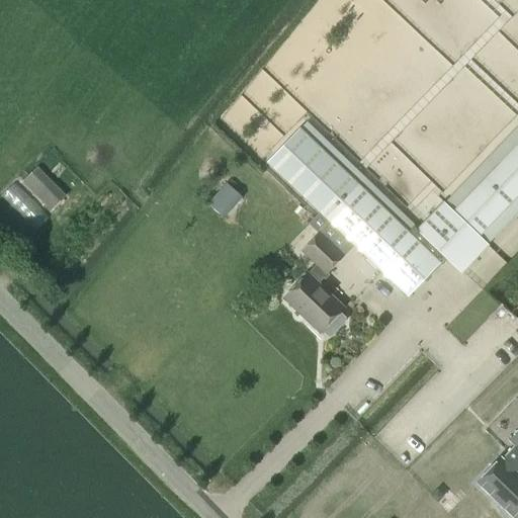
[(299,128),(267,163),(319,211),(309,223),(320,233),(343,255),(353,245),(407,295),(438,262),(438,261),(443,255),(461,272),(488,245),(479,236),(517,194),(517,144),(453,211),(444,202),(417,230),(425,238),(419,243),(299,128)]
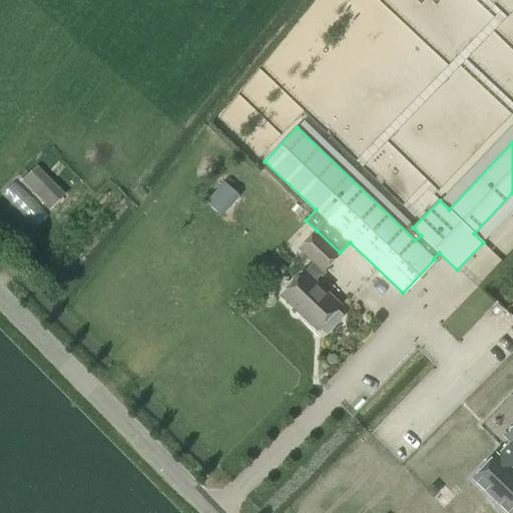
[(21,180),(50,209),(65,194),(36,165),(21,180)]
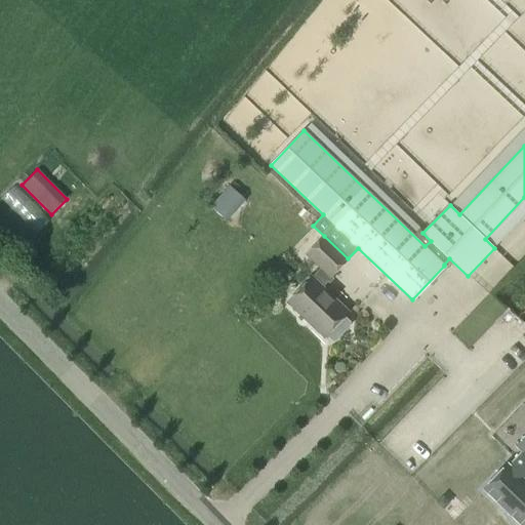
[(232,184),(212,204),(229,219),(248,199),(232,184)]
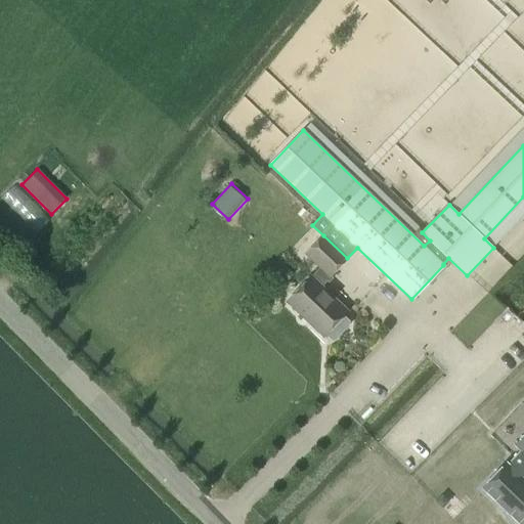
[(13,186),(4,197),(40,229),(49,218),(13,186)]
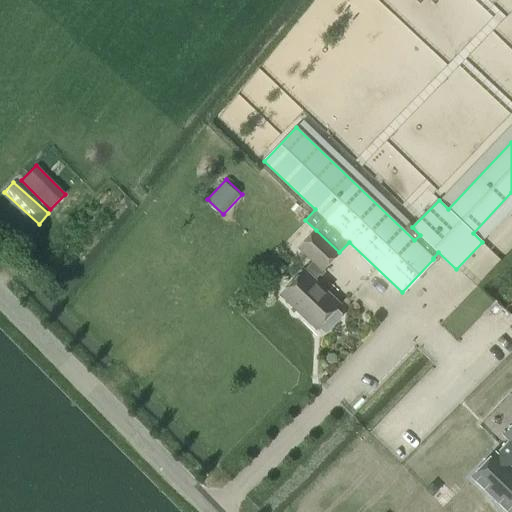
[(304,269),(280,295),(316,329),(318,326),(324,331),(328,330),(340,318),(341,314),(335,309),(340,304),(314,279),(339,252),(316,230),(299,248),(314,262),(305,271),(304,269)]
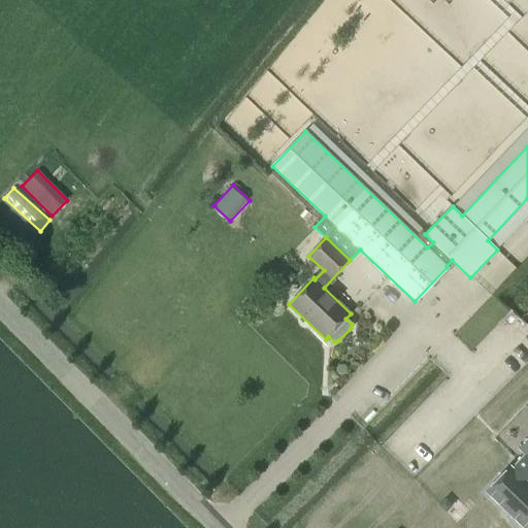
[(285,267),(277,275),(290,287),(297,278),(285,267)]
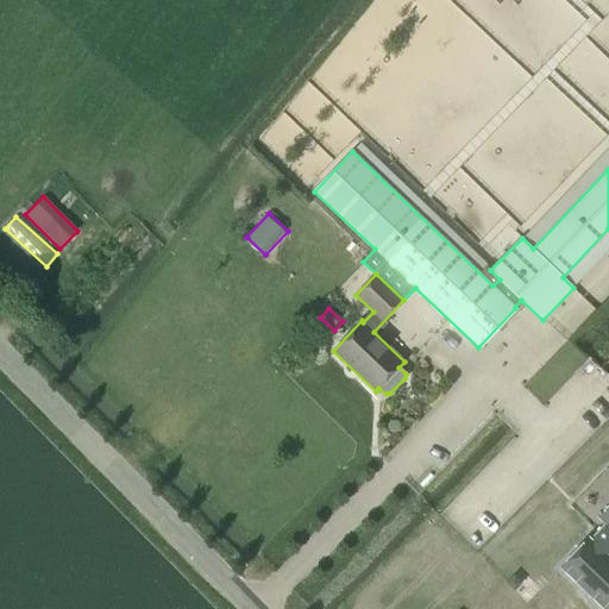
[(589,540),(562,569),(603,608),(608,608),(608,558),(607,557),(608,554),(608,508),(600,519),(608,527),(608,528),(594,545),(589,540)]
